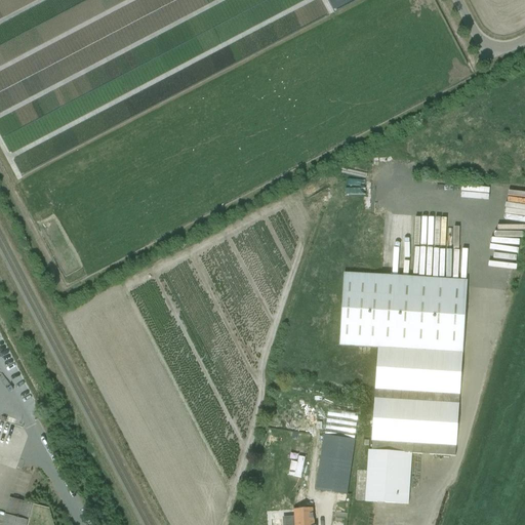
[(455,456),(462,353),(467,281),(344,274),(339,347),(378,349),(371,451),(368,451),(365,502),(408,505),(412,454),(455,456)]
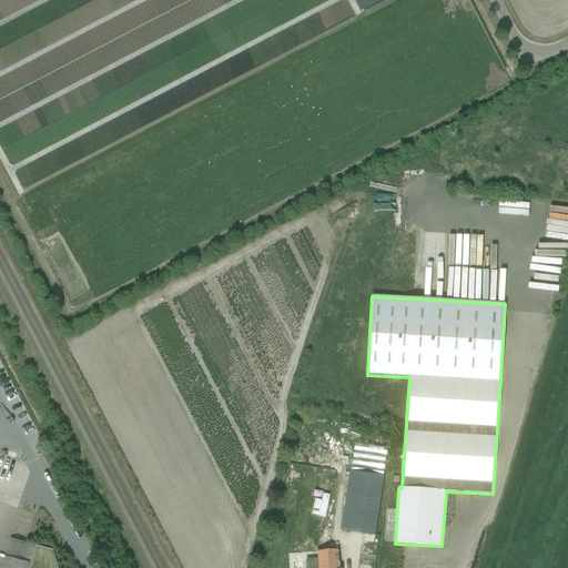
[(374,540),(382,482),(350,477),(341,536),(374,540)]
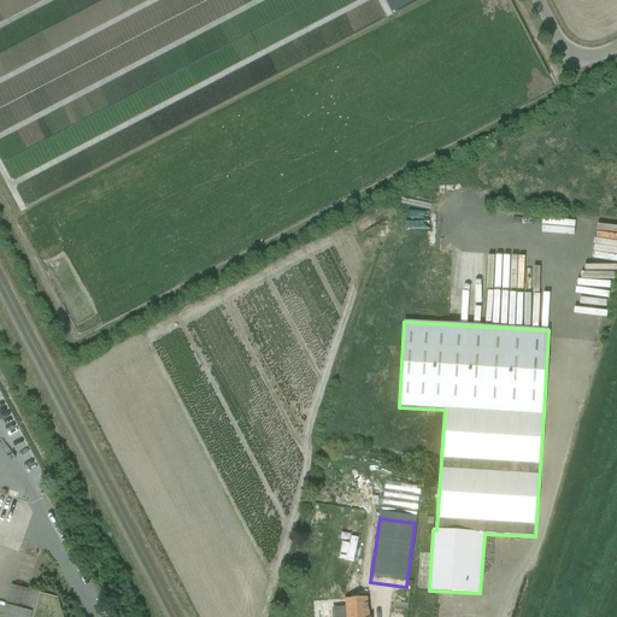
[(339,558),(353,562),(359,538),(351,536),(350,544),(342,542),(339,558)]
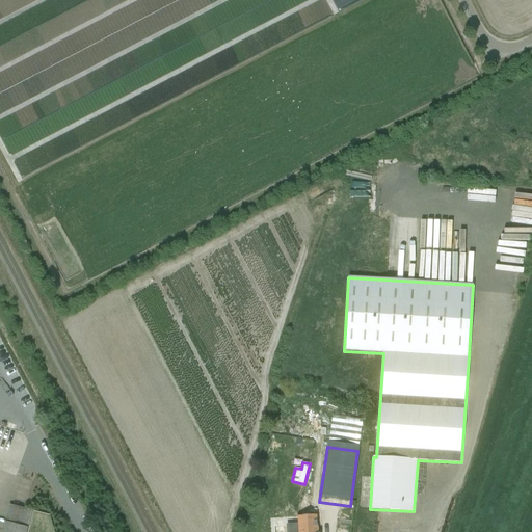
[(3,531),(26,531),(33,511),(11,505),(3,531)]
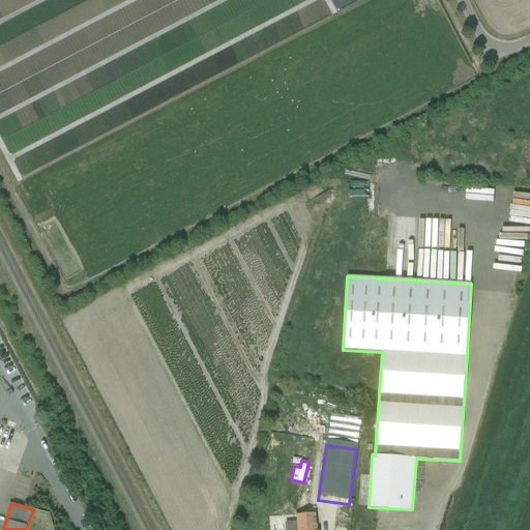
[(298,529),(316,529),(315,514),(298,516),(298,529)]
